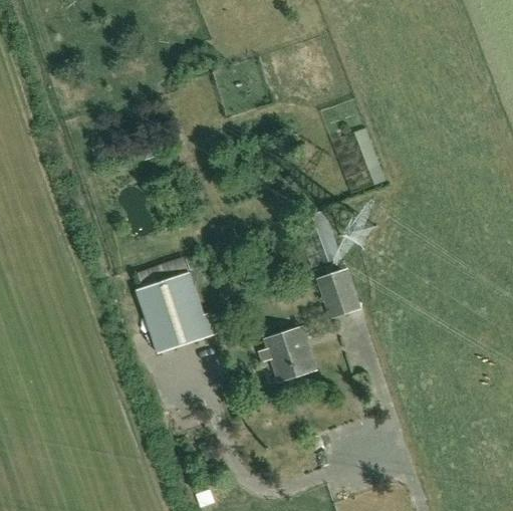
[(353,131),(367,169),(378,164),(364,126),(353,131)]
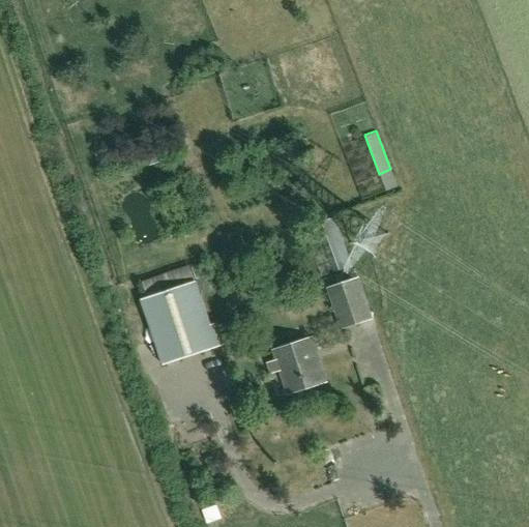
[(333,215),(320,221),(338,269),(351,264),(333,215)]
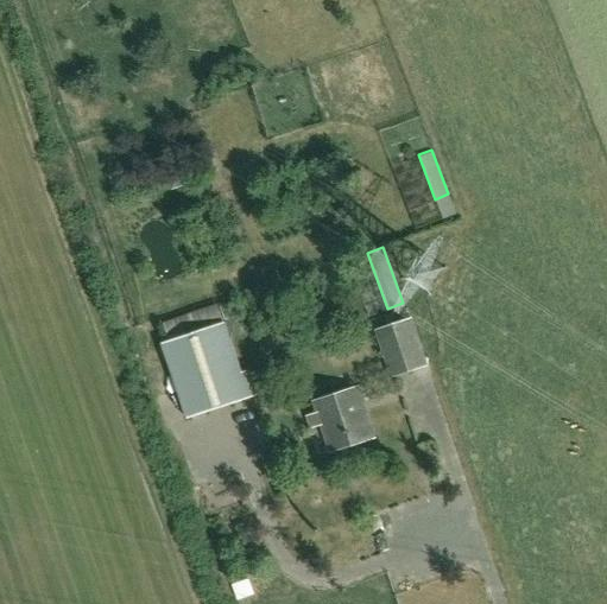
[(223,316),(240,310),(235,296),(219,302),(223,316)]
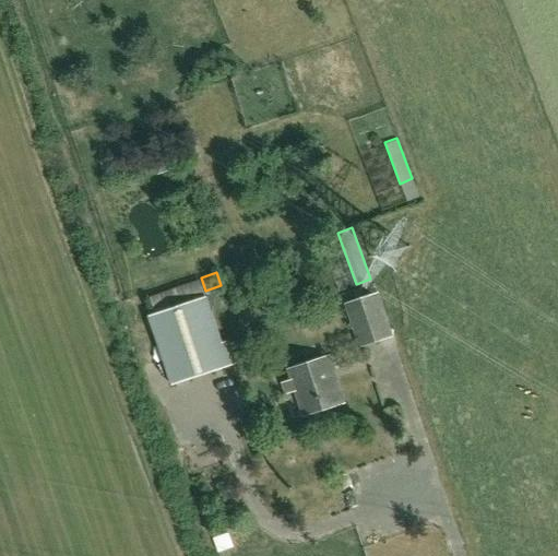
[(394,334),(379,290),(344,302),(358,345),(394,334)]
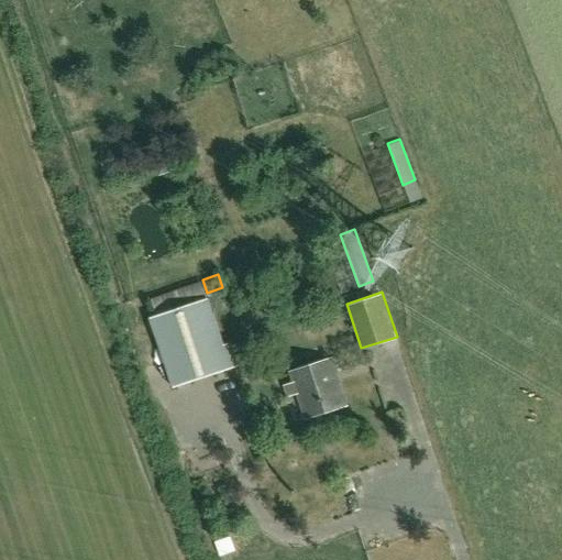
[(230,366),(222,342),(207,296),(149,315),(173,385),(230,366)]
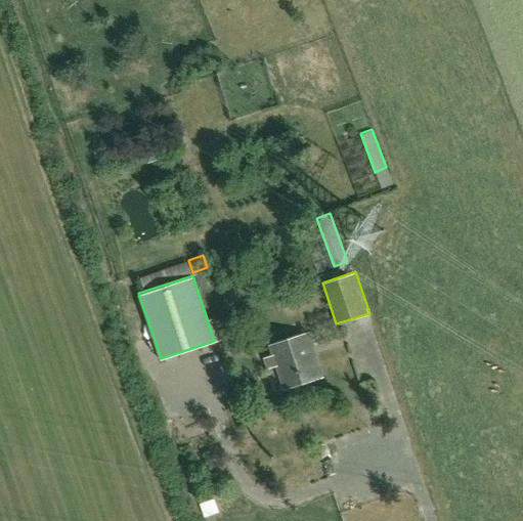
[(307,332),(270,344),(285,387),(321,375),(307,332)]
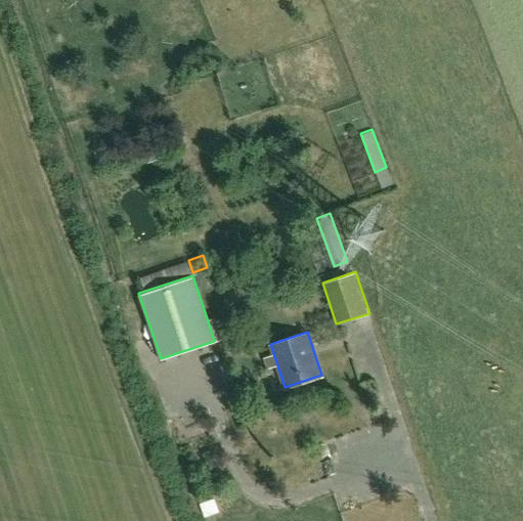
All buildings are outlined.
